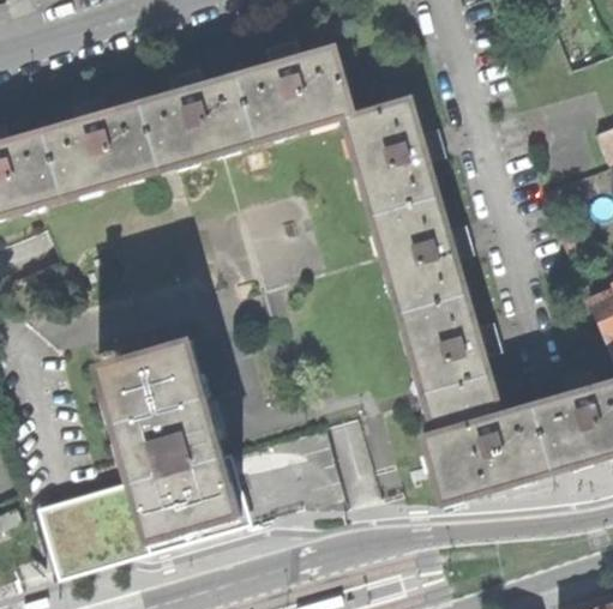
[(328,2),(335,29),(344,26),(336,0),(328,2)]
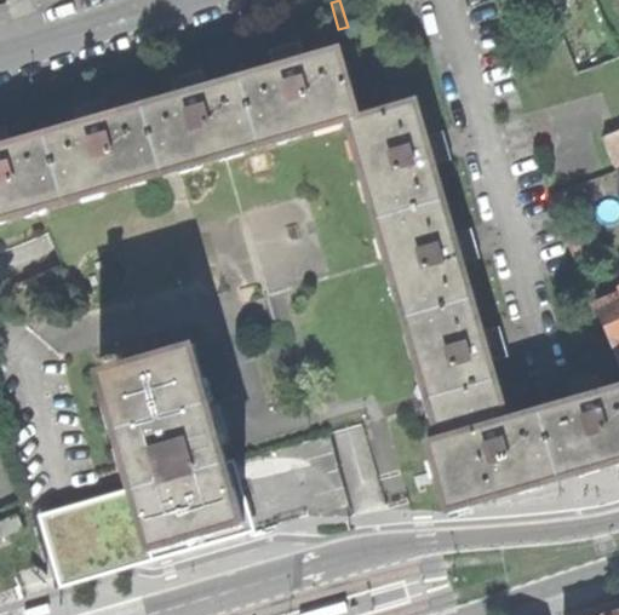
[(274,61),(302,52),(298,38),(284,41),(269,45),(274,61)]
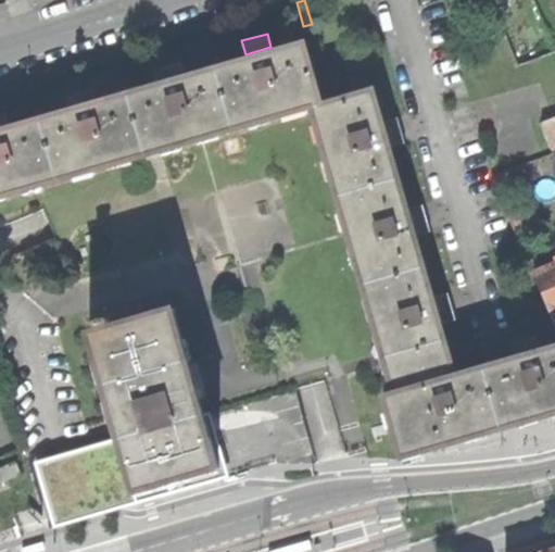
[(302,38),(270,47),(246,54),(184,73),(158,80),(96,99),(70,107),(39,115),(58,177),(311,102),(320,100),(302,38)]
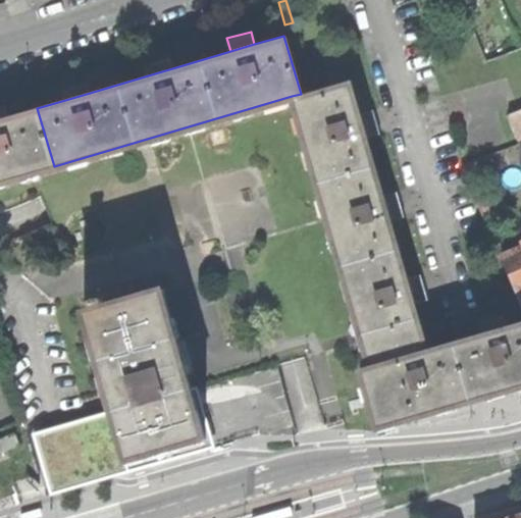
[(485,57),(497,53),(491,39),(480,43),(485,57)]
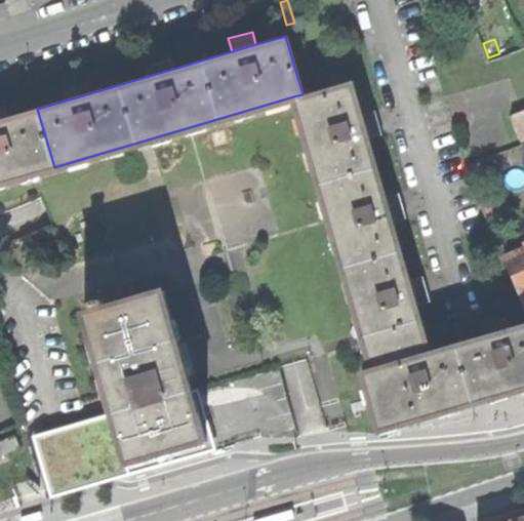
[(149,76),(173,69),(169,56),(156,59),(145,64),(149,76)]
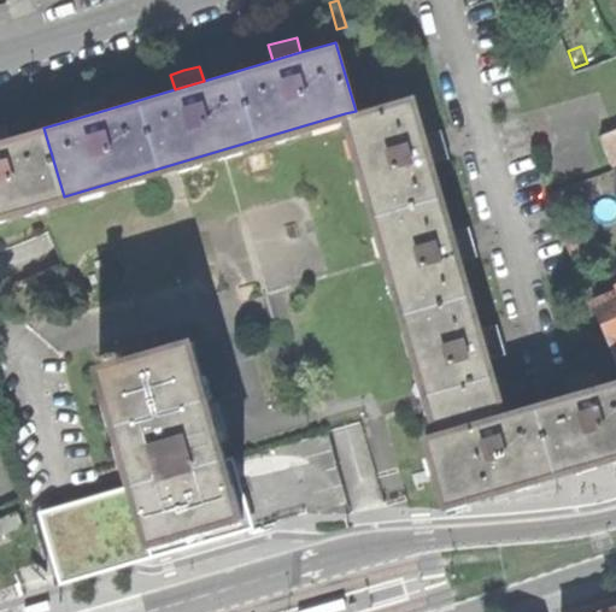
[(441,192),(432,157),(423,128),(412,94),(356,111),(345,113),(373,212),(441,192)]
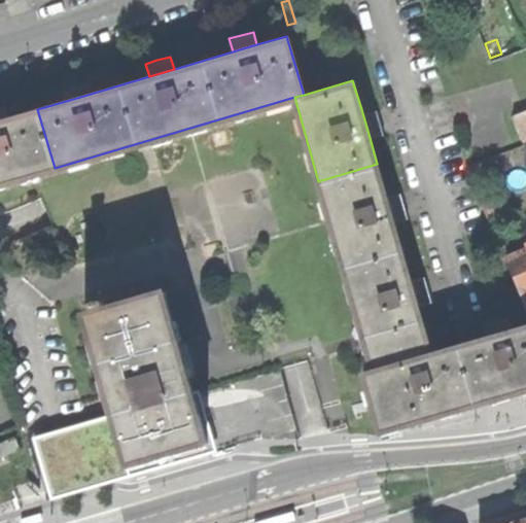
[(66,101),(91,94),(86,81),(75,84),(62,88),(66,101)]
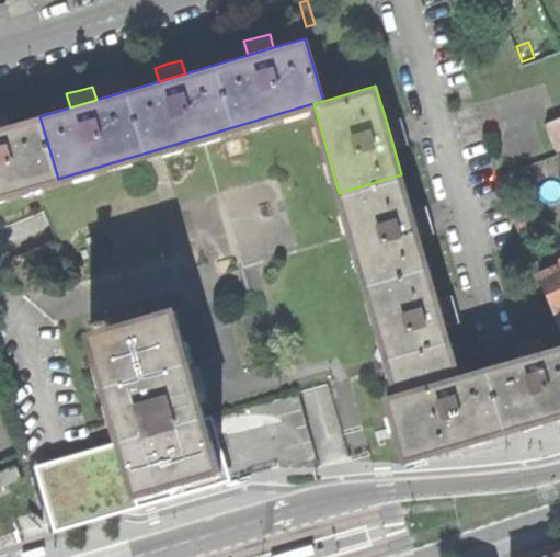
[(385,116),(392,143),(406,139),(401,125),(398,113),(385,116)]
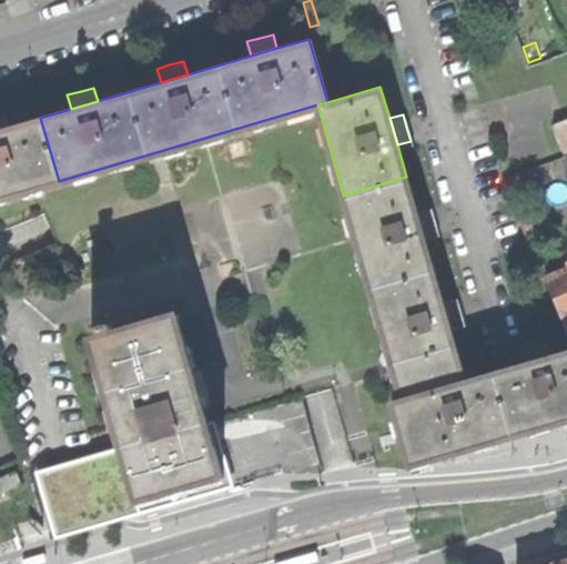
[(566,145),(566,114),(550,122),(560,149),(566,145)]
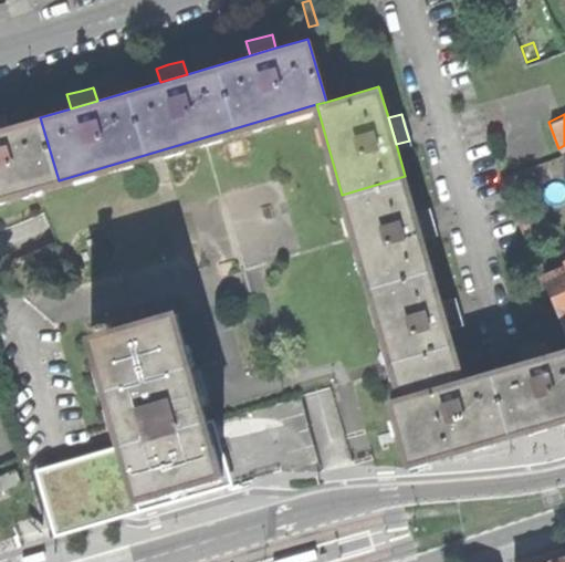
[(40,117),(7,127),(0,129),(0,198),(59,180),(40,117)]
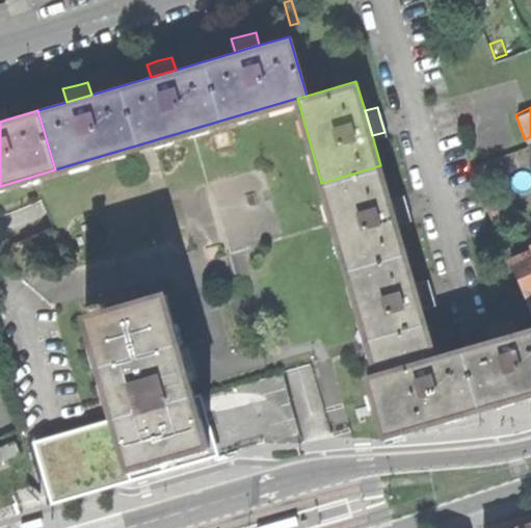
[(405,251),(396,220),(389,195),(380,165),(321,183),(346,268),(405,251)]
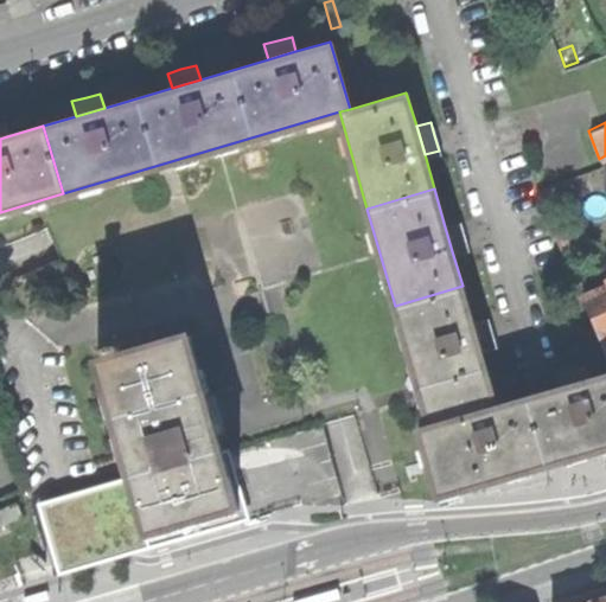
[(444,223),(452,251),(466,247),(463,234),(458,219),(444,223)]
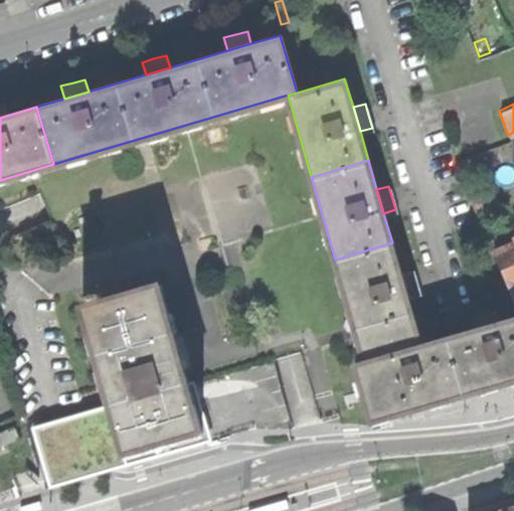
[(513,240),(494,249),(513,300),(513,240)]
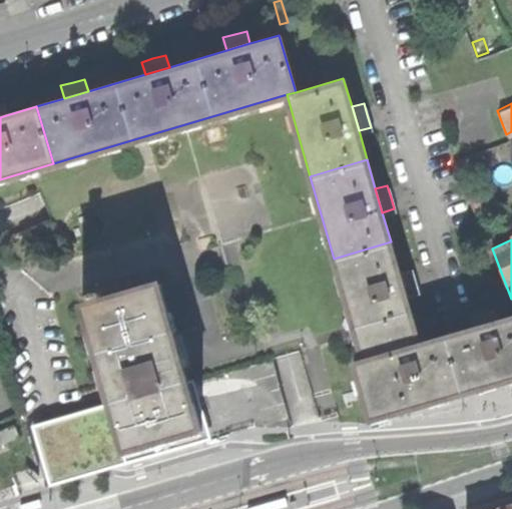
[(411,310),(406,294),(399,271),(391,241),(334,259),(354,326),(411,310)]
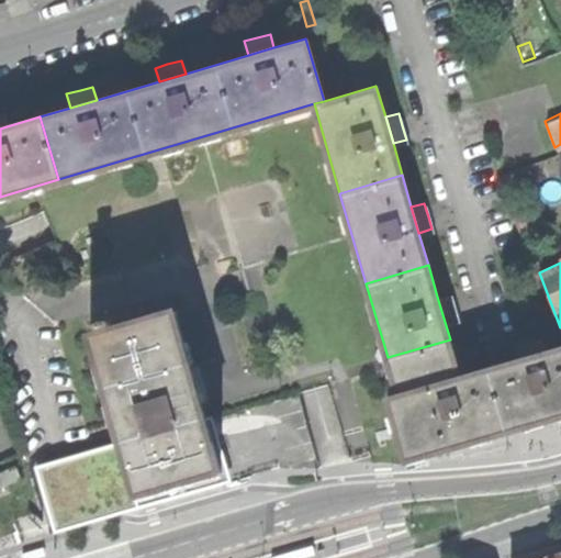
[(437,297),(445,322),(458,319),(453,305),(450,292),(437,297)]
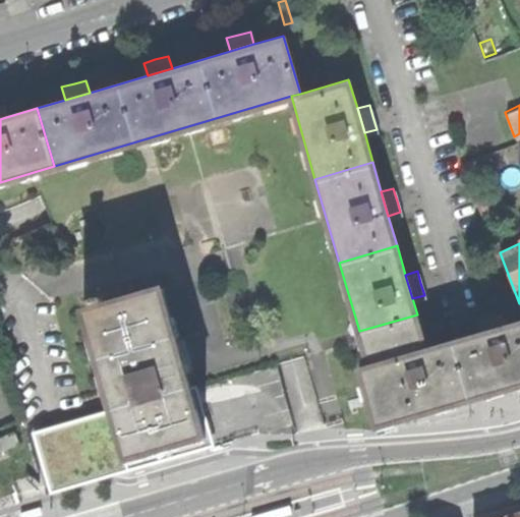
[(161,285),(102,301),(89,305),(79,308),(109,408),(34,431),(50,489),(207,444),(161,285)]
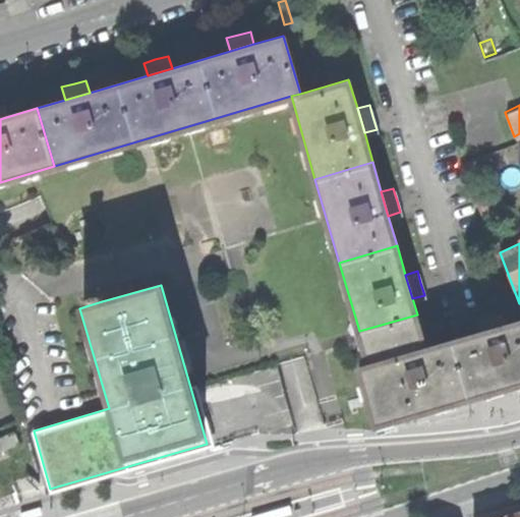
[(89,305),(102,301),(100,293),(85,297),(89,305)]
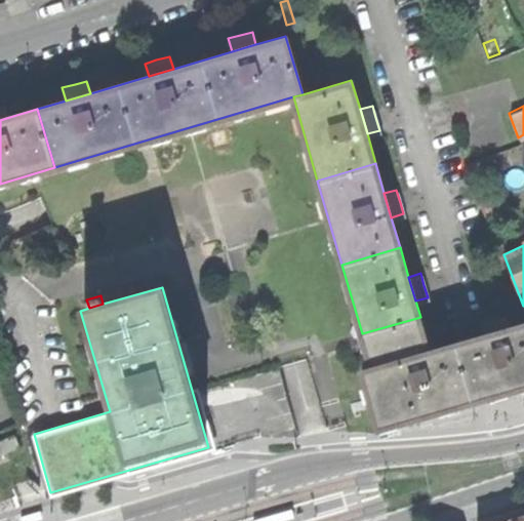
[(484,334),(509,328),(506,315),(495,318),(481,322),(484,334)]
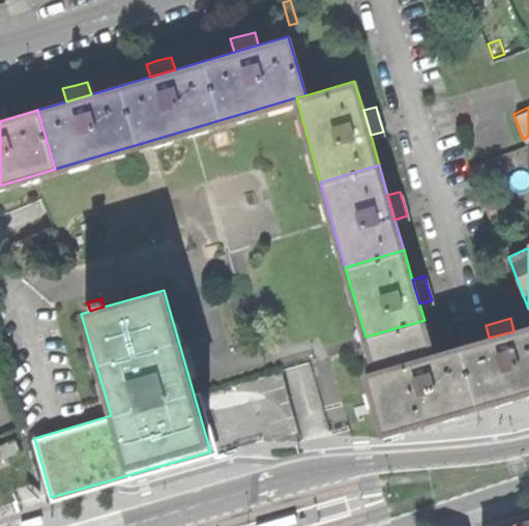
[(365,337),(375,371),(434,354),(429,335),(424,320),(365,337)]
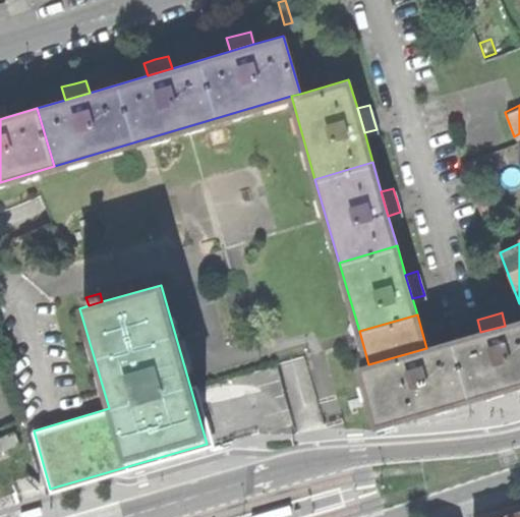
[(519,321),(505,326),(480,332),(452,340),(469,399),(519,383),(519,321)]
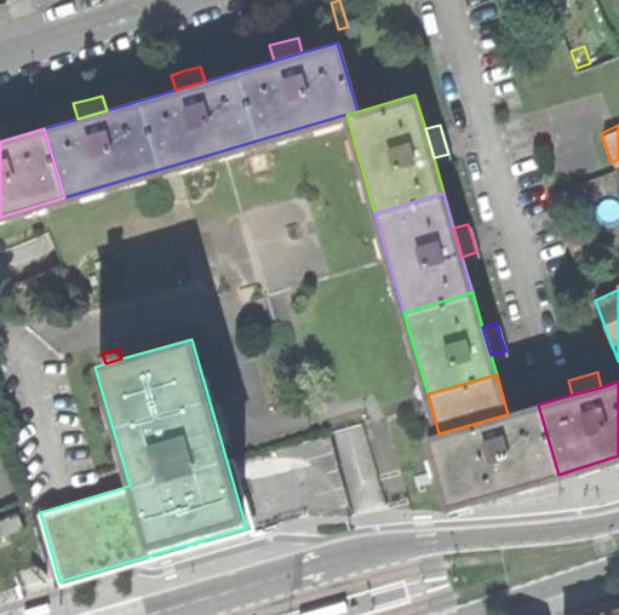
[(411,406),(414,420),(430,415),(427,401),(411,406)]
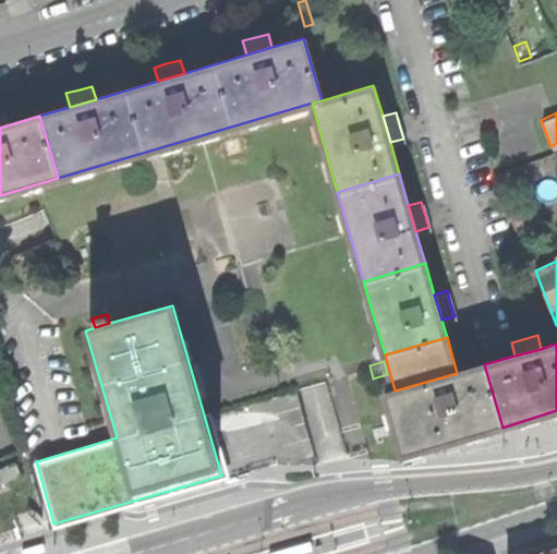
[(402,457),(503,428),(484,364),(457,373),(395,390),(385,393),(402,457)]
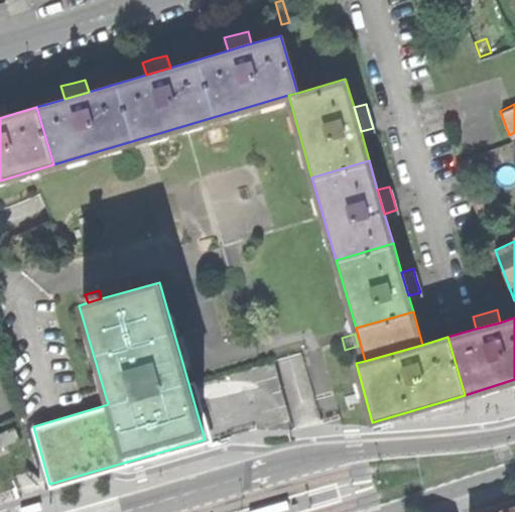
[(348,407),(355,405),(353,400),(360,398),(357,389),(344,393),(348,407)]
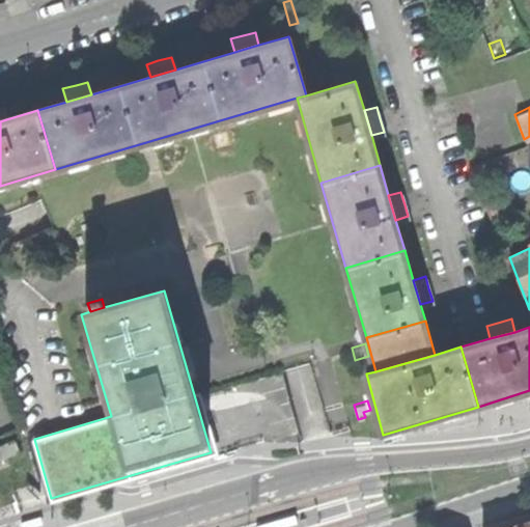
[(274,526),(297,521),(294,512),(255,523),(256,526),(274,526)]
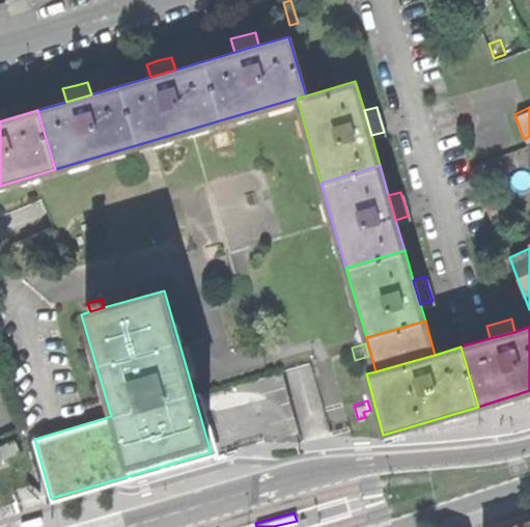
[(21,523),(22,526),(23,526),(44,522),(42,514),(25,518),(20,519),(21,523)]
